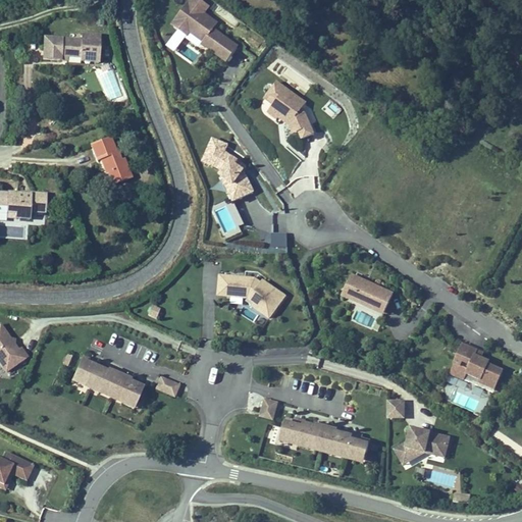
[(239,44),(214,25),(218,20),(205,10),(209,4),(203,0),(189,0),(181,10),(188,14),(178,27),(188,33),(189,31),(203,41),(202,42),(226,60),(239,44)]
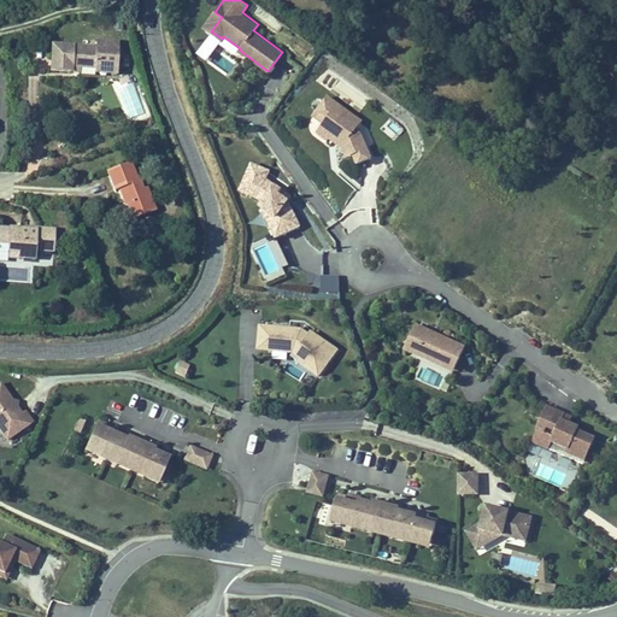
[(211,31),(222,17),(215,12),(204,27),(211,31)]
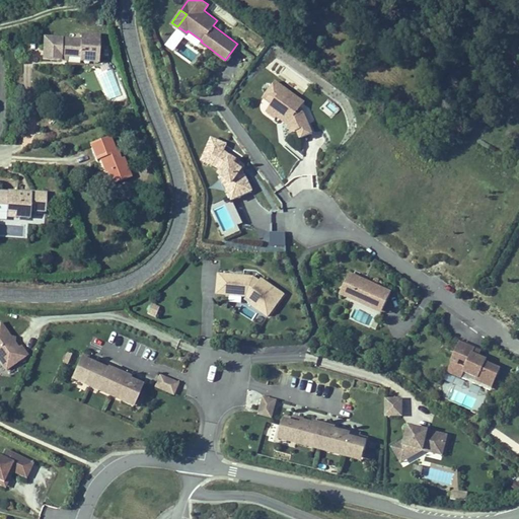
[(79,43),(43,41),(42,64),(59,64),(59,60),(66,61),(79,61),(92,62),(92,65),(96,65),(97,38),(79,38),(79,43)]
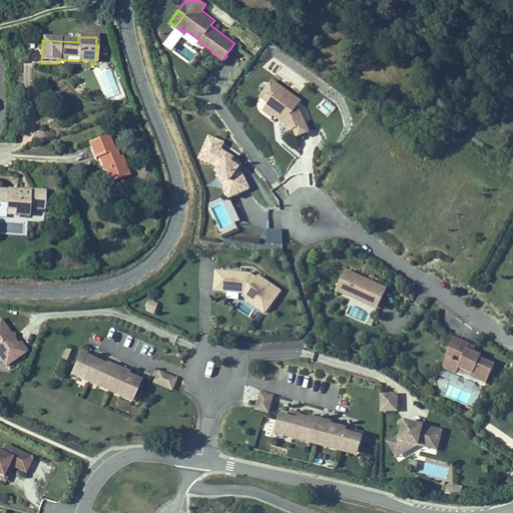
[(302,99),(273,79),(261,96),(269,102),(264,109),(285,123),(288,131),(295,128),(307,122),(301,109),(296,106),(302,99)]
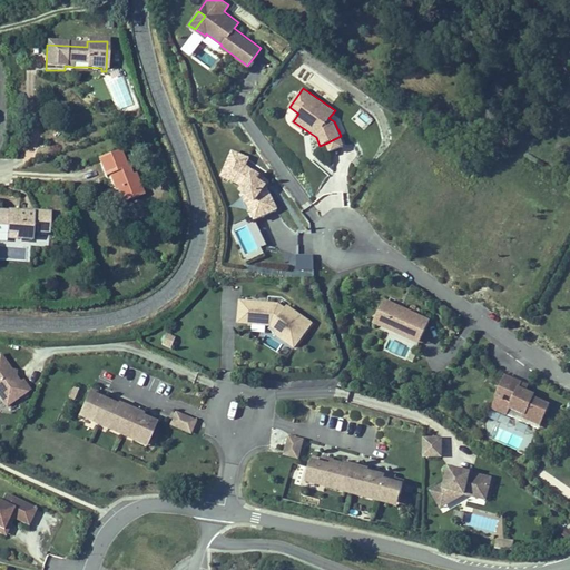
[(344,144),(341,136),(327,143),(331,150),(344,144)]
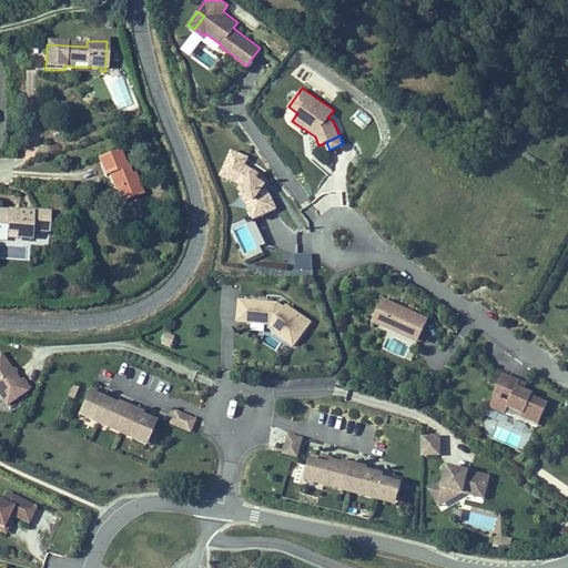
[(249,160),(231,152),(219,181),(241,191),(236,199),(242,202),(252,225),(276,214),(274,210),(276,209),(265,188),(267,184),(260,179),(262,176),(246,166),(249,160)]
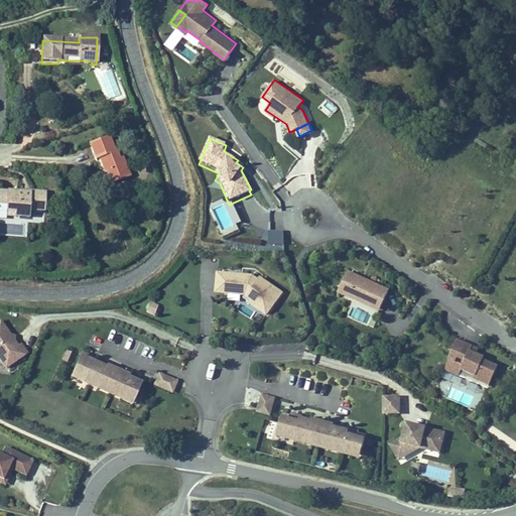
[(108,139),(90,146),(96,162),(99,161),(103,171),(106,170),(108,174),(107,175),(111,186),(129,179),(121,161),(119,161),(116,153),(114,154),(108,139)]
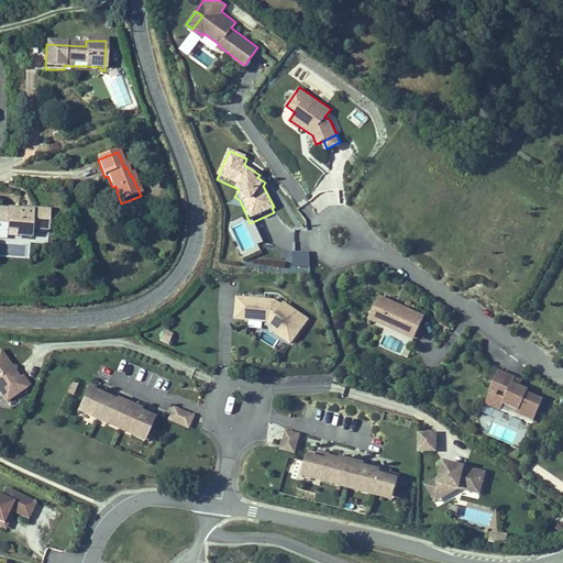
[(48,210),(32,209),(32,213),(23,213),(23,210),(0,209),(0,225),(6,227),(6,236),(17,236),(15,242),(32,243),(32,231),(48,231),(48,210)]
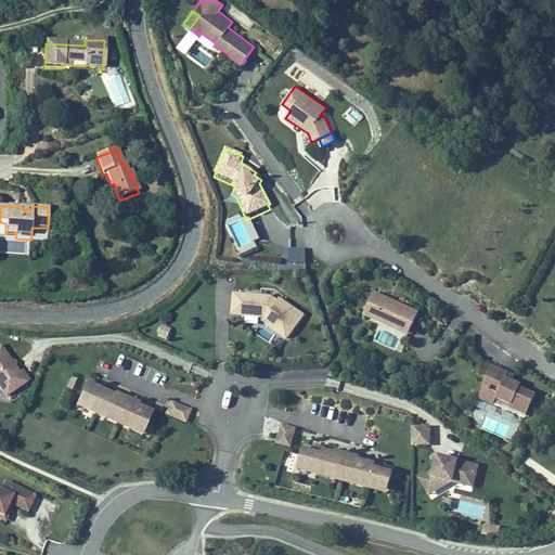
[(291,248),(291,261),(306,261),(305,247),(291,248)]
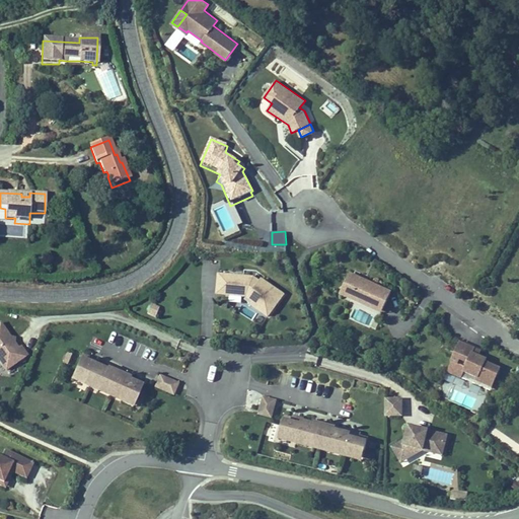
[(401,295),(410,278),(370,260),(364,273),(373,277),(371,282),(401,295)]
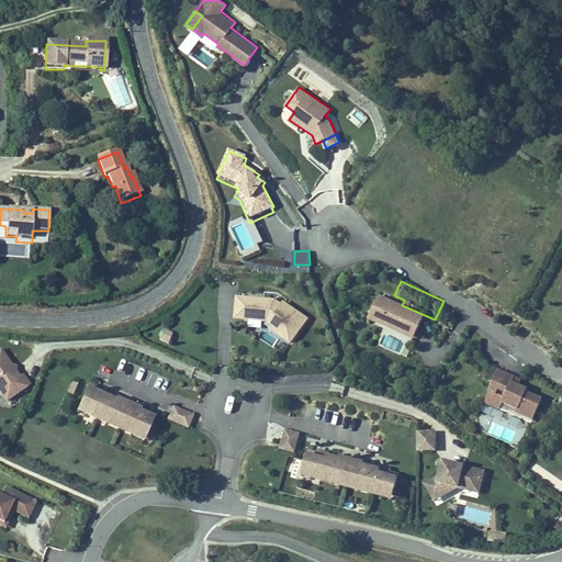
[(276,298),(236,294),(234,317),(266,321),(273,326),(271,329),(280,336),(273,346),(284,353),(310,317),(283,300),(282,302),(276,298)]
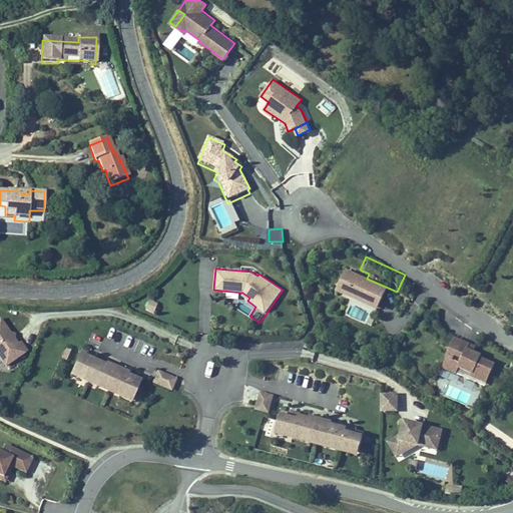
[(369,274),(360,270),(356,278),(395,295),(397,292),(367,279),(369,274)]
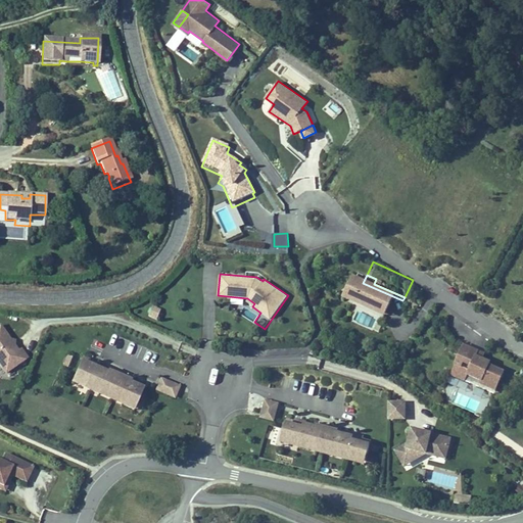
[(158,319),(160,307),(151,305),(148,317),(158,319)]
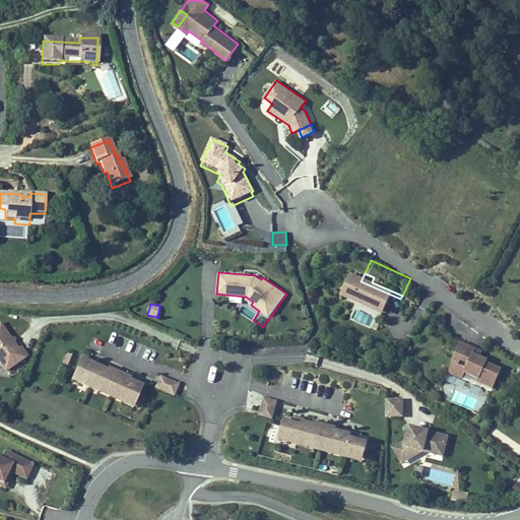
[(0,363),(6,371),(29,354),(21,344),(17,346),(15,342),(16,336),(10,335),(0,321),(0,363)]
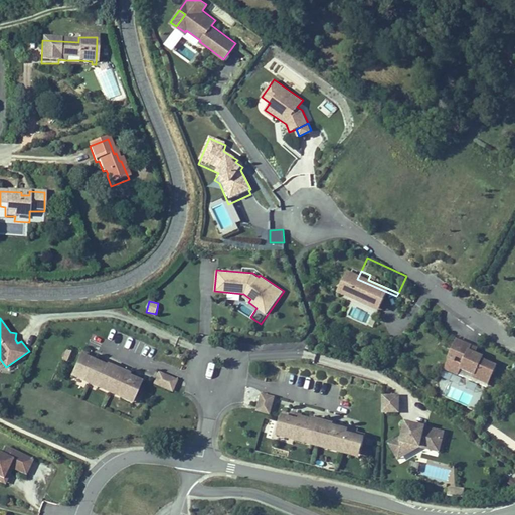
[(498,363),(483,357),(484,354),(477,351),(471,348),(472,344),(473,343),(458,337),(445,368),(459,374),(461,367),(475,373),(474,377),(489,383),(498,363)]
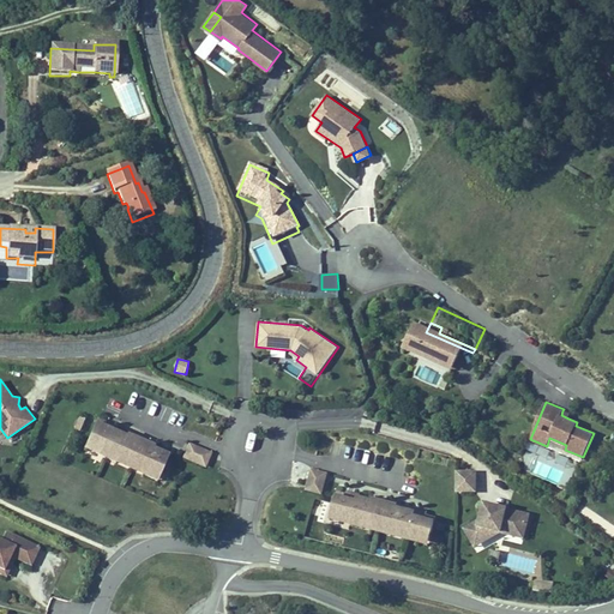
[(158,473),(167,452),(151,445),(149,450),(145,447),(146,444),(131,437),(128,440),(125,439),(126,435),(109,428),(104,426),(107,422),(96,417),(90,432),(96,434),(90,446),(107,453),(108,451),(119,456),(118,458),(143,469),(144,465),(158,473)]
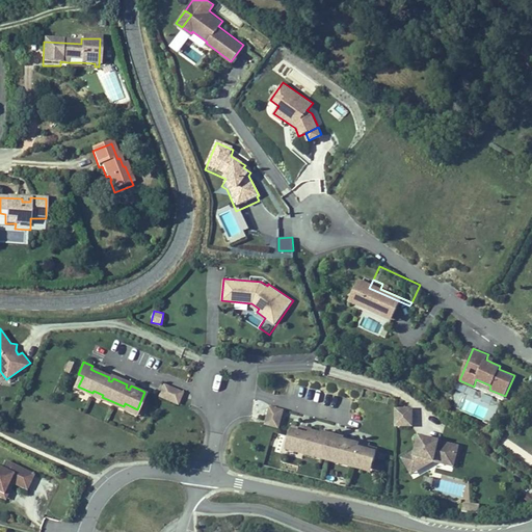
[(83,376),(78,374),(72,388),(135,415),(137,409),(125,403),(124,406),(102,397),(103,395),(94,391),(92,393),(78,387),(83,376)]
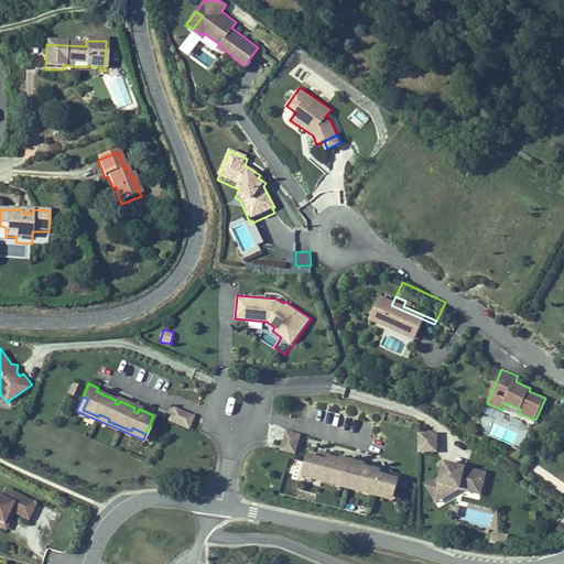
[(182,418),(185,411),(172,405),(170,413),(182,418)]
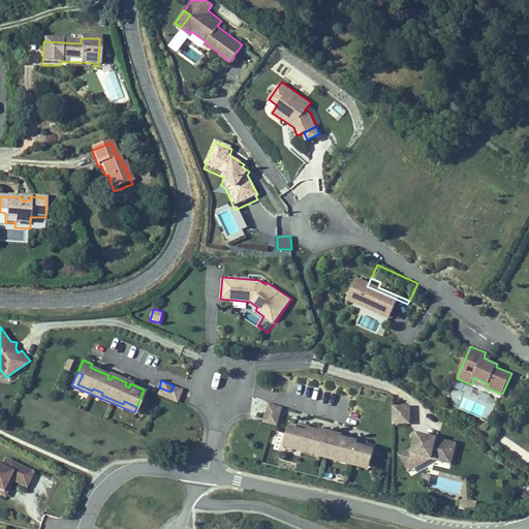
[(177,395),(180,387),(174,385),(170,392),(177,395)]
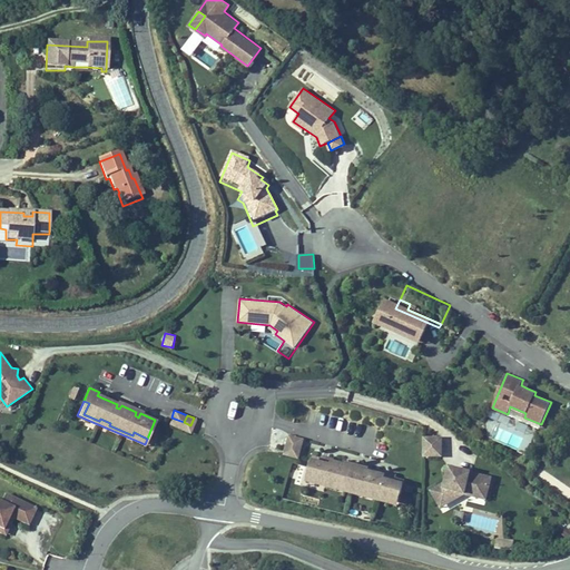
[(184,422),(172,418),(169,422),(189,430),(190,425),(184,422)]
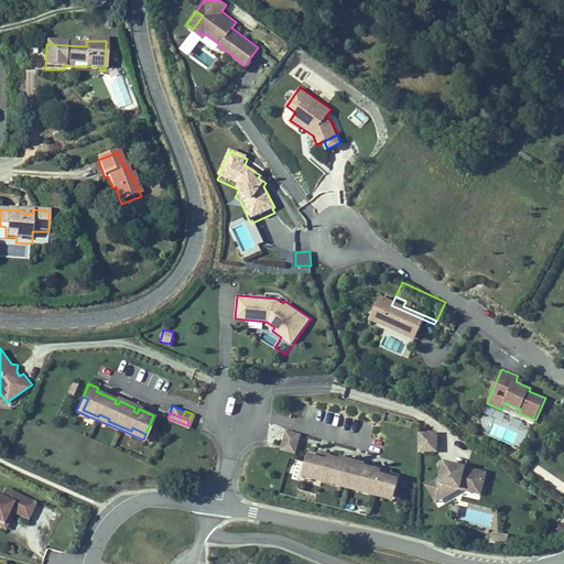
[(299,438),(300,433),(286,430),(285,435),(299,438)]
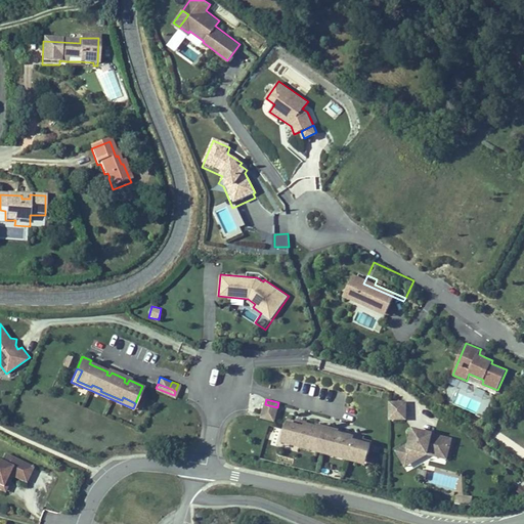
[(406,419),(406,402),(390,402),(390,419),(406,419)]
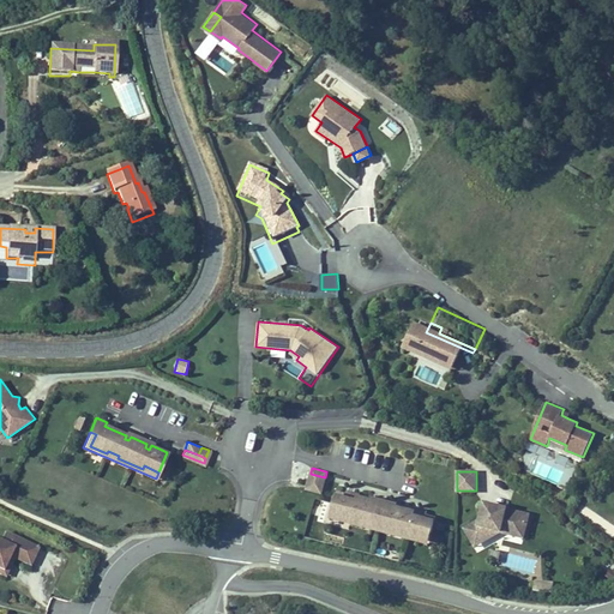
[(323,487),(325,477),(311,474),(308,483),(323,487)]
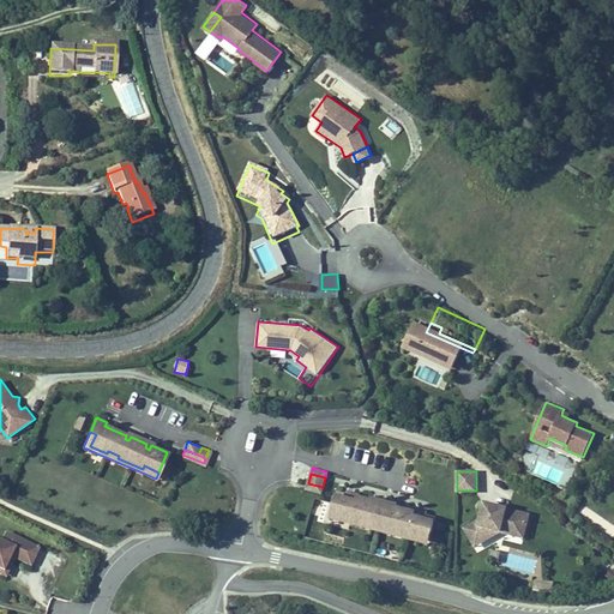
[(336,492),(332,506),(336,507),(335,517),(351,521),(353,518),(363,521),(363,523),(392,530),(393,528),(408,531),(408,534),(425,539),(427,528),(431,529),(434,516),(425,513),(419,511),(420,509),(414,507),(413,510),(396,506),(395,510),(391,509),(391,505),(374,501),(373,505),(369,504),(371,500),(357,497),(351,495),(353,492),(347,491),(345,494),(336,492)]
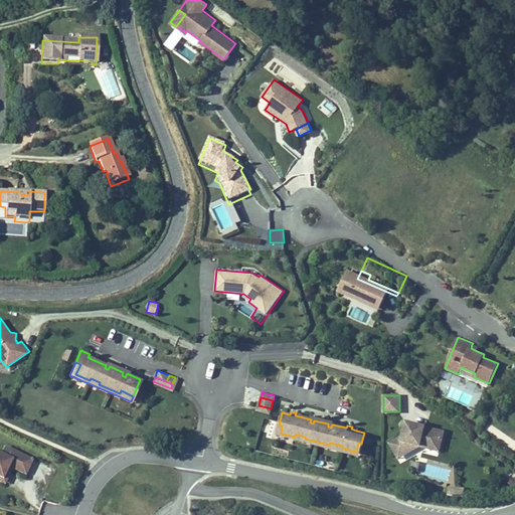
[(441,447),(445,431),(424,425),(423,428),(419,427),(420,424),(406,421),(402,436),(390,443),(397,454),(414,444),(420,446),(423,447),(424,443),(441,447)]
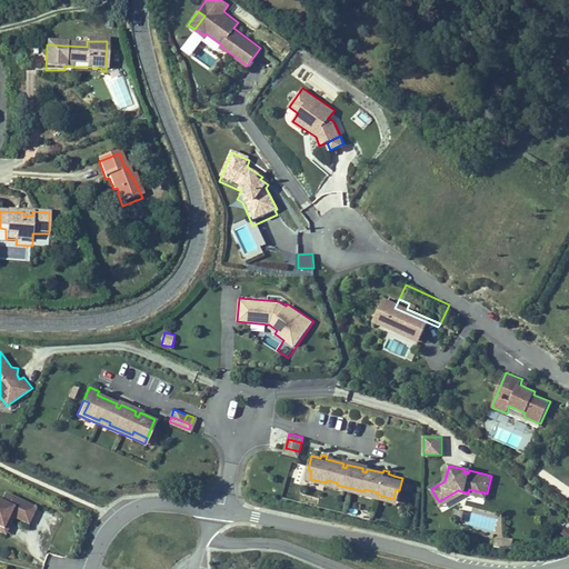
[(378,495),(378,492),(365,489),(363,491),(337,485),(337,482),(327,480),(326,482),(310,479),(311,470),(308,469),(305,481),(397,502),(399,490),(396,489),(393,499),(378,495)]
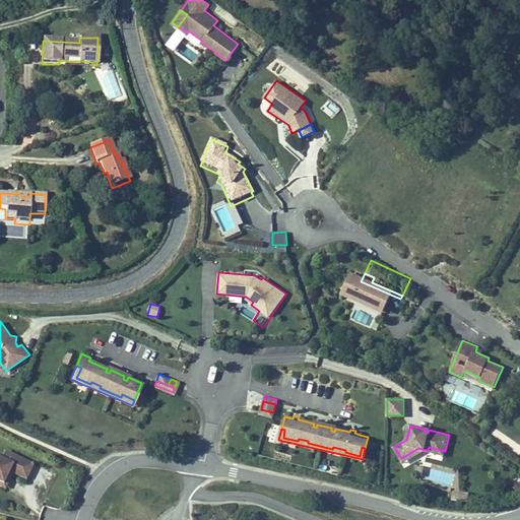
[(8,457),(11,451),(5,448),(2,454),(8,457)]
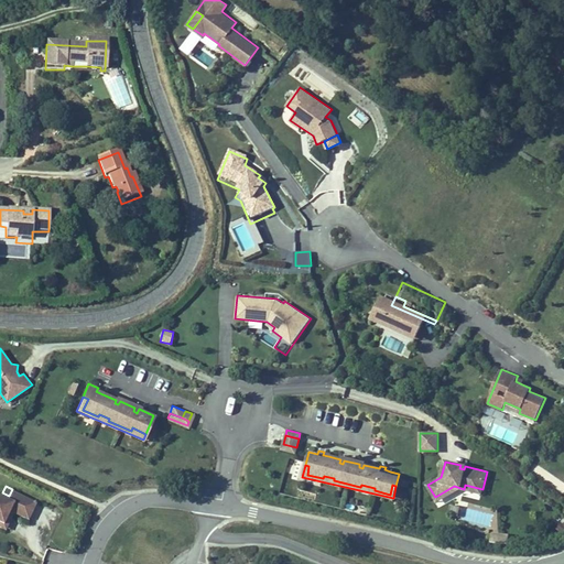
[(437,501),(461,488),(454,486),(435,497),(437,501)]
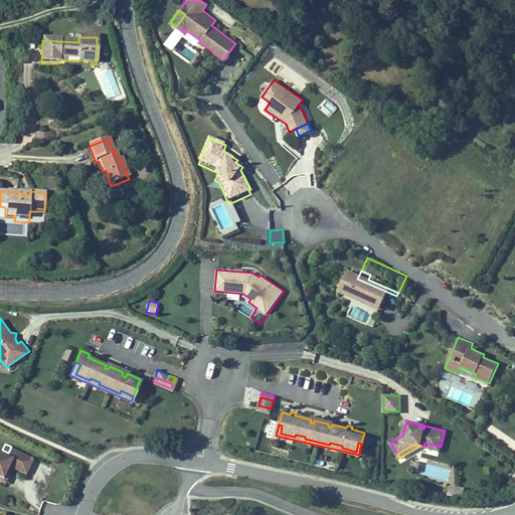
[(26,474),(34,457),(11,447),(8,453),(2,450),(0,449),(0,480),(2,481),(9,466),(12,467),(26,474)]
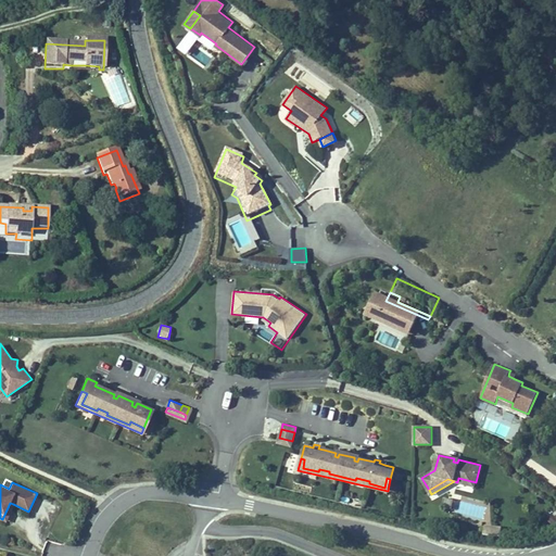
[(10,503),(2,519),(5,520),(13,504),(10,503)]
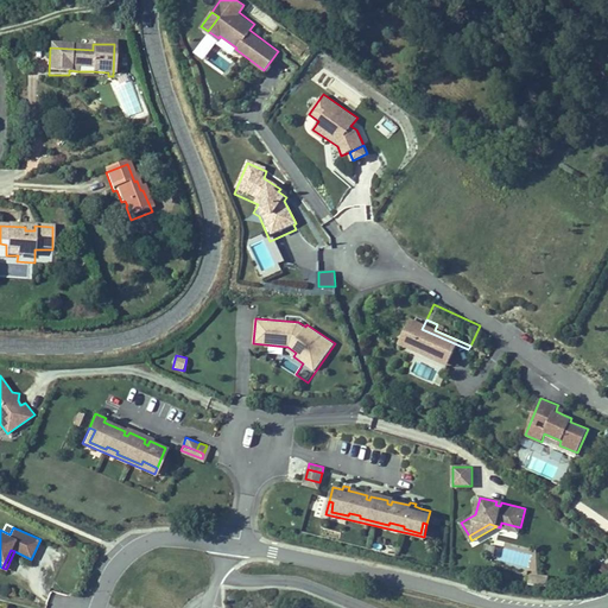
[(549,576),(531,575),(530,584),(548,587),(549,576)]
